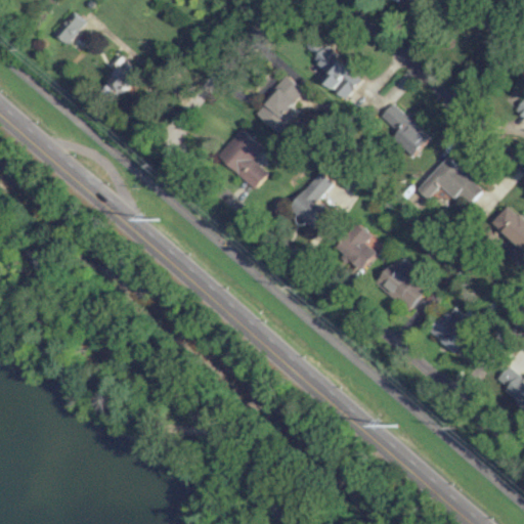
[(54,32),(66,43),(85,23),(74,11),(54,32)]
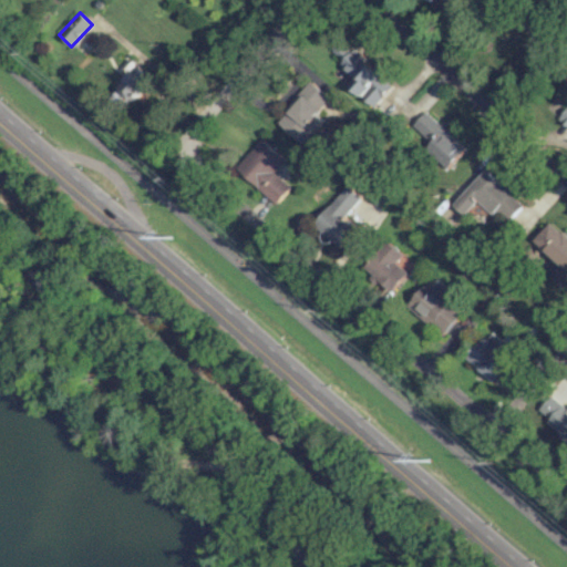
[(349,84),(372,106),(393,85),(354,48),(340,63),(356,79),(349,84)]
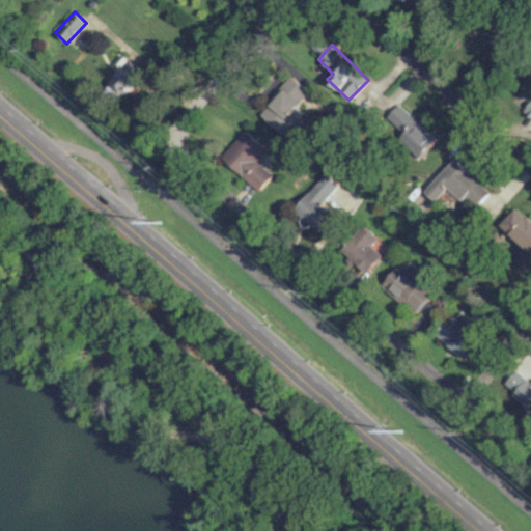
[(144,73),(128,58),(103,86),(119,101),(144,73)]
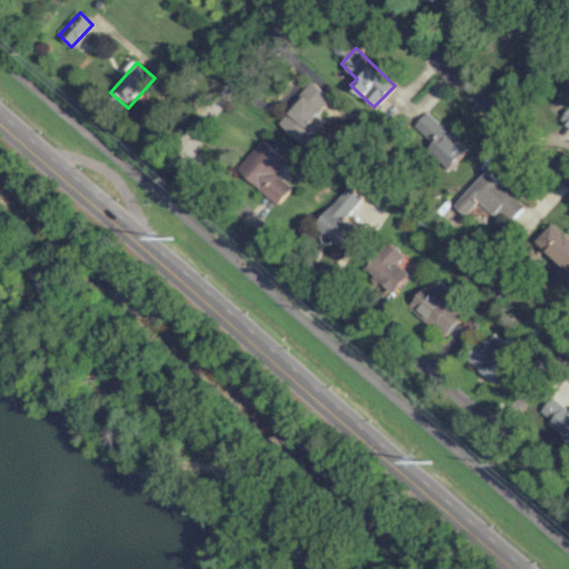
[(326,121),(320,116),(333,100),(312,82),(278,121),(305,145),(326,121)]
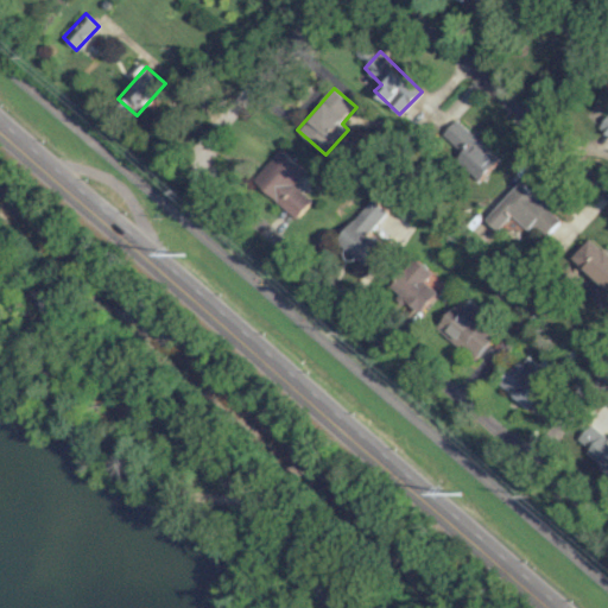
[(479,181),(499,159),(456,120),(442,135),(462,153),(456,159),(479,181)]
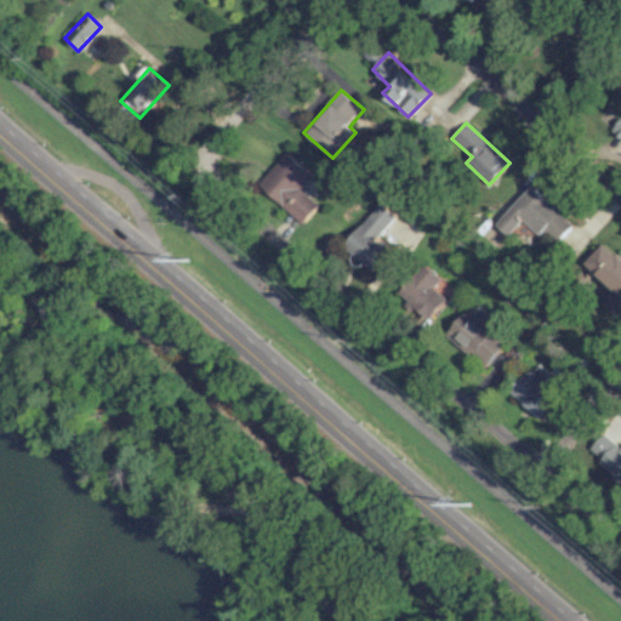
[(313,174),(286,152),(258,186),(306,224),(322,205),(300,189),(313,174)]
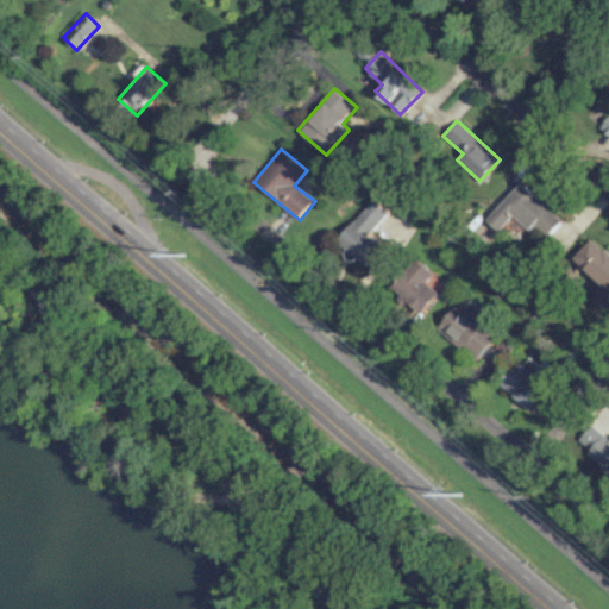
[(485,219),(498,231),(512,215),(528,231),(533,226),(546,238),(563,220),(521,181),(485,219)]
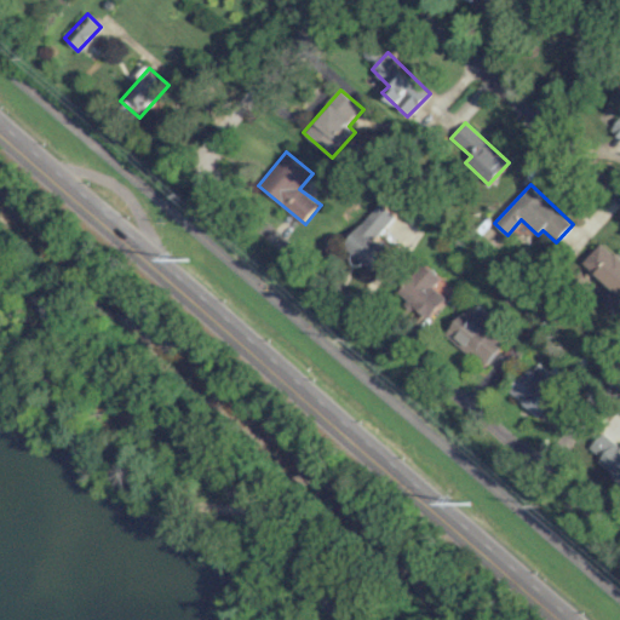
[(395,216),(379,202),(343,245),(373,270),(391,250),(377,236),(395,216)]
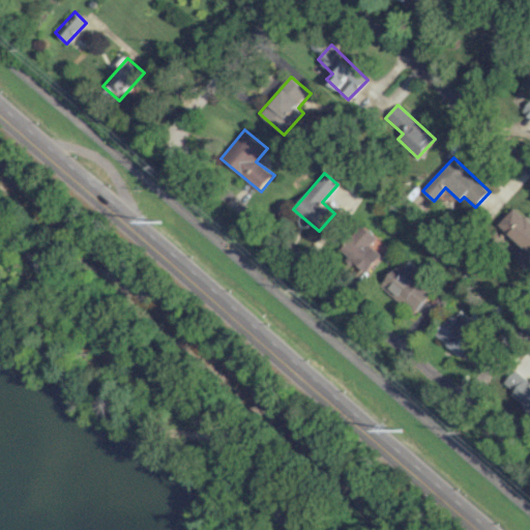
[(529,219),(516,207),(500,224),(529,253),(529,219)]
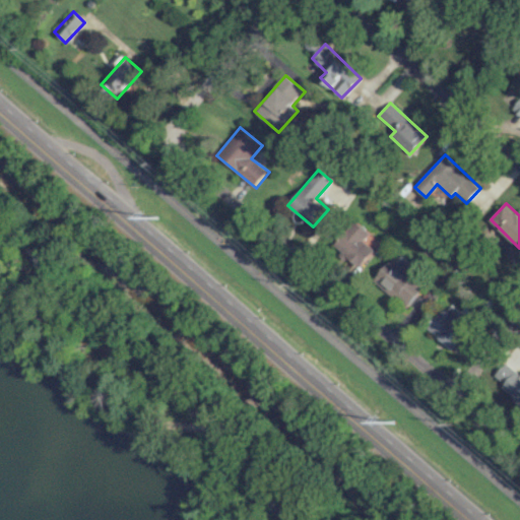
[(361,267),(375,250),(364,241),(370,233),(355,220),(334,246),(361,267)]
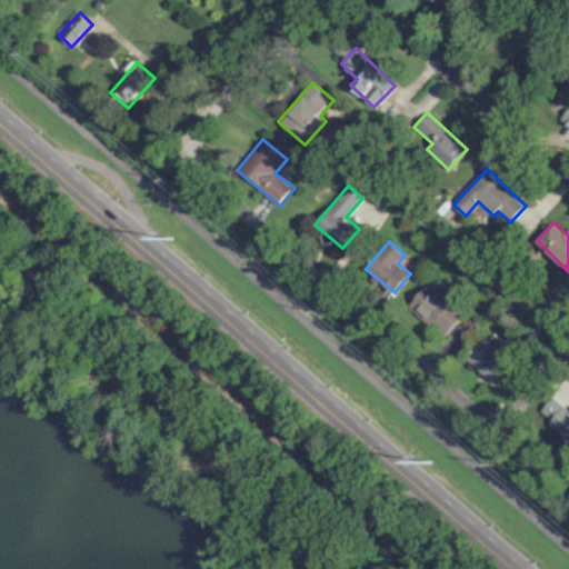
[(409,306),(445,337),(459,320),(469,329),(475,322),(429,282),(409,306)]
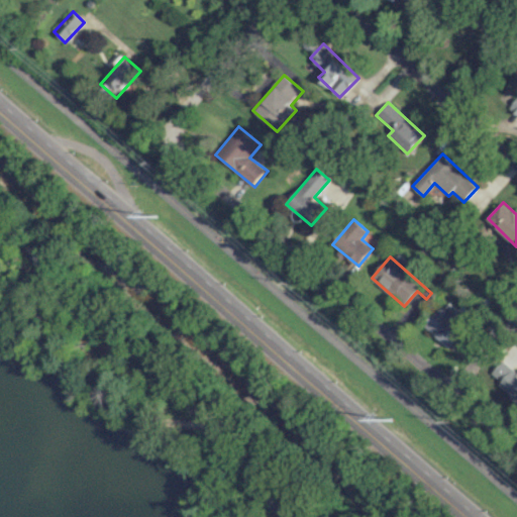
[(452,316),(441,306),(424,326),(449,348),(472,324),(456,311),(452,316)]
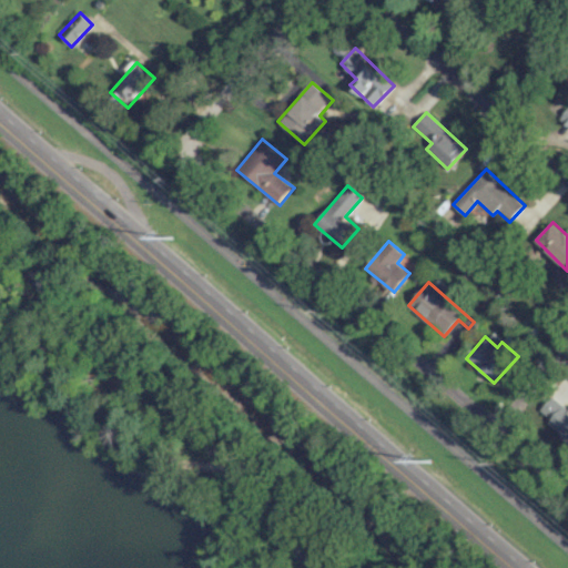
[(536,413),(567,443),(567,408),(566,411),(551,396),(536,413)]
